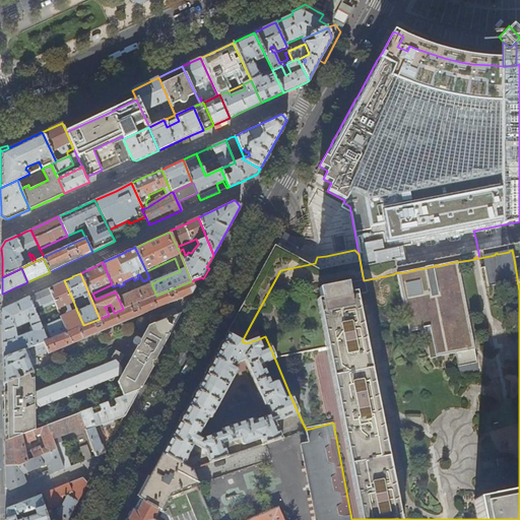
[(201,277),(191,281),(156,296),(123,309),(114,313),(109,315),(100,319),(83,325),(67,332),(3,359),(4,366),(4,376),(4,384),(18,378),(17,373),(19,372),(18,370),(21,369),(23,376),(33,372),(34,372),(31,367),(40,364),(36,354),(47,350),(48,352),(184,297),(192,294),(201,277)]
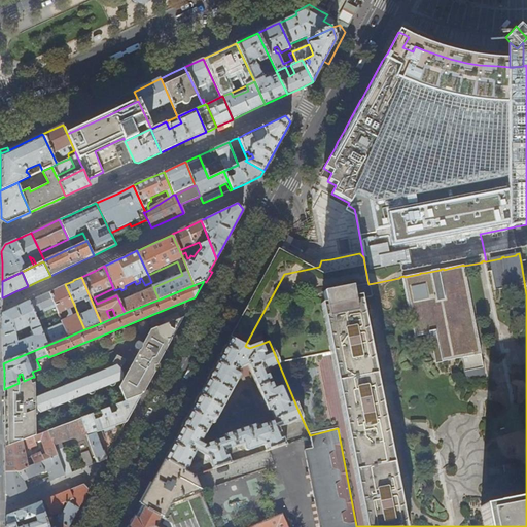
[(57,288),(49,292),(58,312),(58,313),(62,311),(62,313),(65,312),(64,310),(66,309),(70,317),(61,321),(62,323),(68,337),(84,329),(77,313),(72,316),(69,308),(74,305),(65,284),(57,288)]
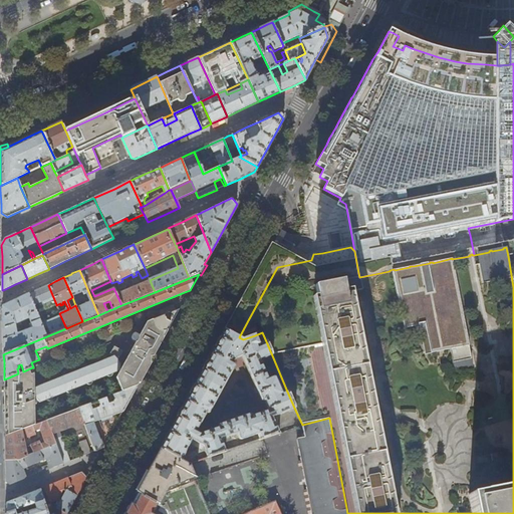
[(121,305),(155,292),(150,280),(116,294),(121,305)]
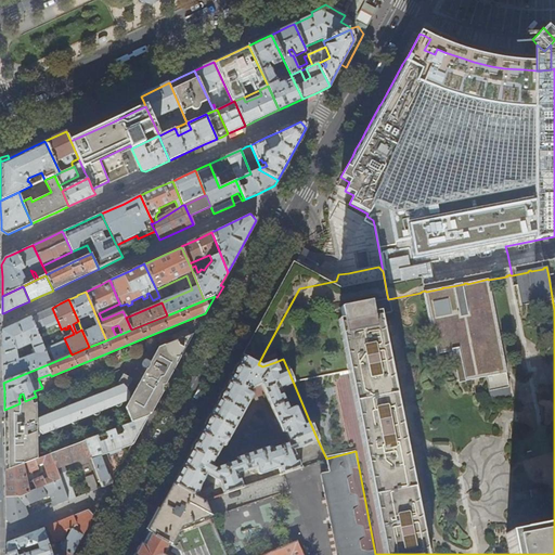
[(52,308),(44,311),(41,312),(17,324),(2,331),(3,341),(3,350),(3,383),(72,355),(65,340),(44,348),(36,328),(39,327),(41,333),(47,331),(49,334),(61,328),(52,308)]
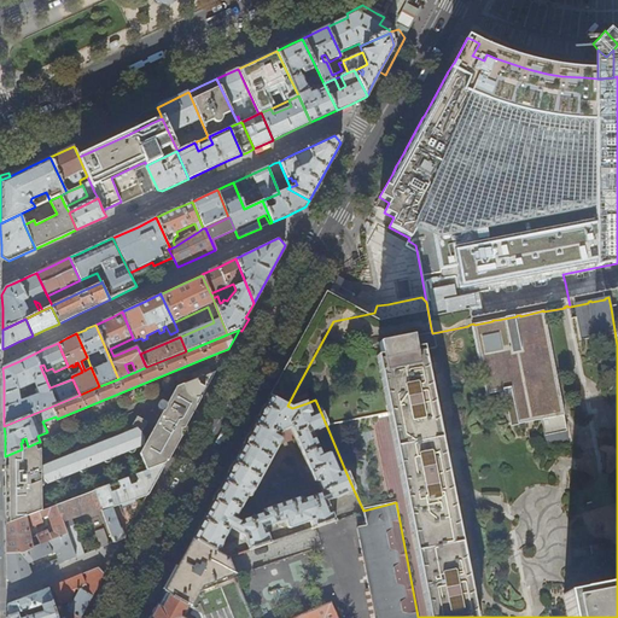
[(190,373),(192,380),(216,371),(221,361),(190,373)]
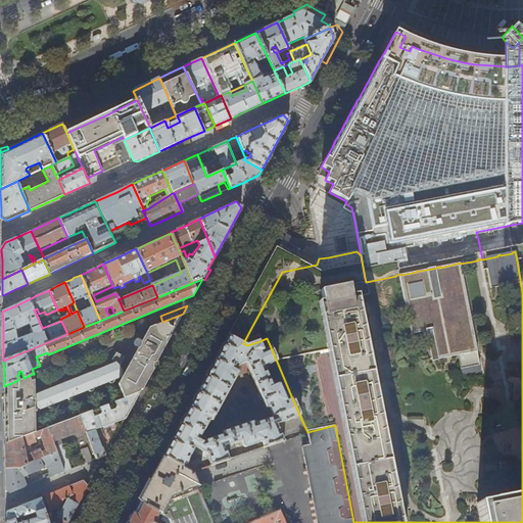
[(119,384),(124,399),(139,393),(144,385),(168,341),(183,314),(162,322),(149,328),(119,384)]
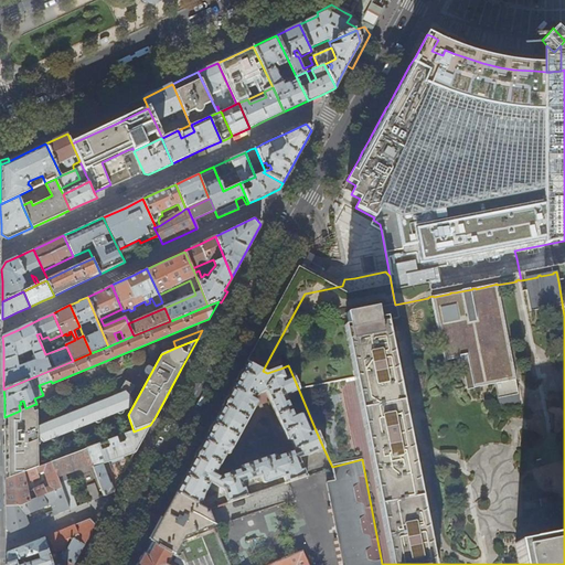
[(263,371),(247,363),(232,391),(204,441),(176,493),(200,505),(203,499),(204,494),(211,482),(224,489),(228,503),(248,496),(244,482),(262,476),(264,481),(266,482),(284,476),(287,482),(307,476),(299,459),(323,448),(316,430),(309,433),(302,415),(300,414),(295,416),(286,396),(299,391),(292,375),(285,377),(280,369),(267,373),(263,371)]
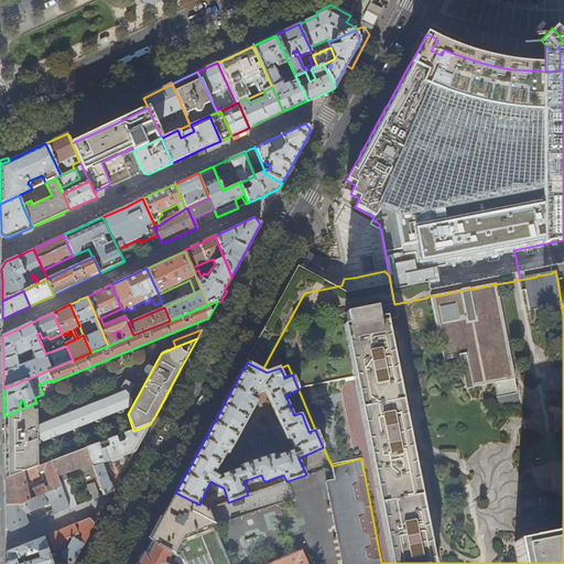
[(20,410),(4,416),(4,422),(6,447),(6,479),(38,467),(36,431),(39,438),(42,443),(49,440),(51,442),(53,442),(54,441),(54,440),(54,437),(72,431),(73,433),(75,433),(77,431),(77,429),(94,422),(95,423),(96,424),(98,423),(99,422),(99,420),(115,413),(117,415),(118,415),(120,414),(121,412),(121,411),(131,407),(132,401),(130,396),(134,386),(125,380),(120,390),(123,392),(36,427),(35,403),(25,408),(20,410)]
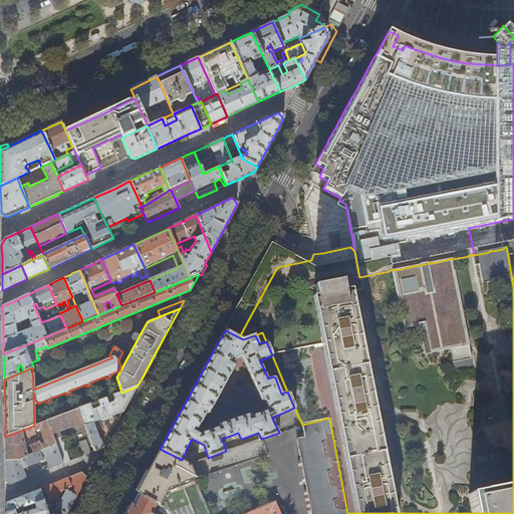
[(121,393),(79,409),(84,423),(94,451),(103,448),(105,445),(125,408),(137,387),(121,393)]
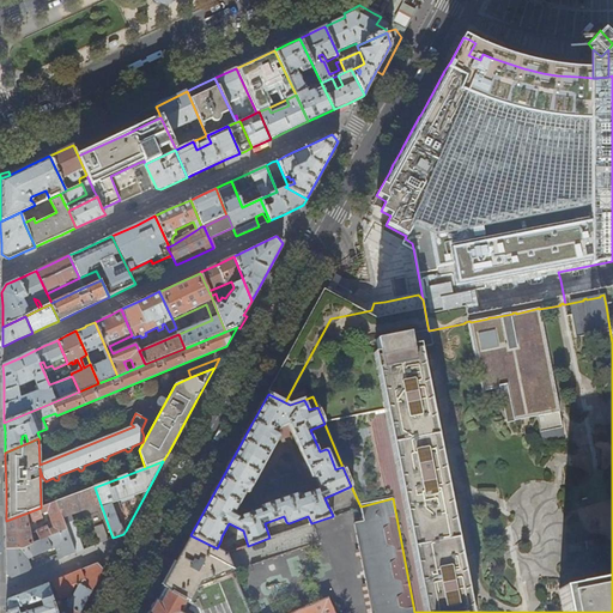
[(95,487),(58,502),(66,528),(74,553),(84,550),(72,515),(101,504),(95,487)]
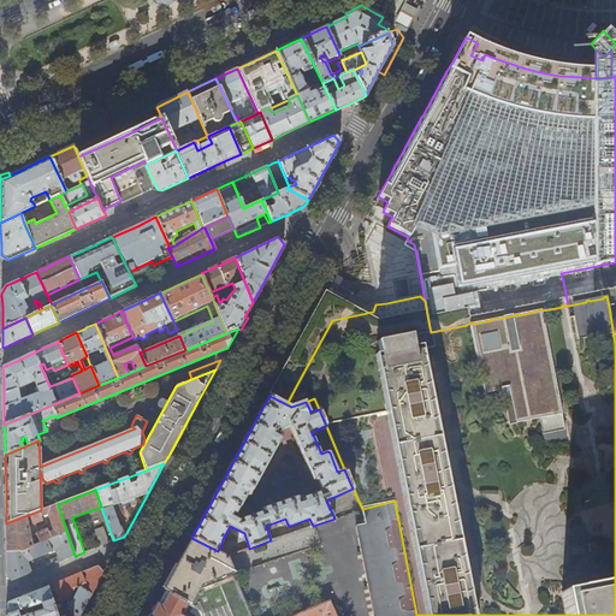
[(416,615),(395,501),(362,509),(365,526),(354,528),(372,615),(416,615)]
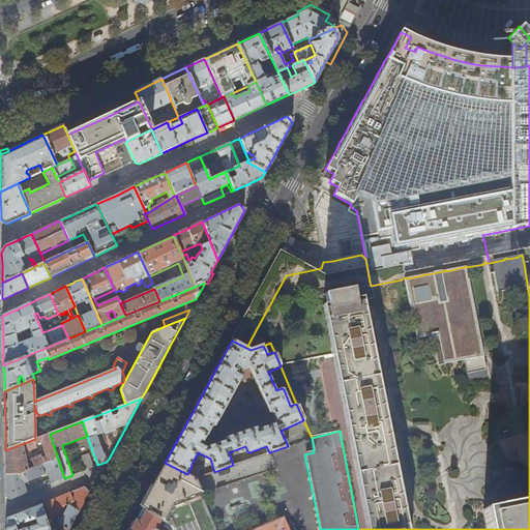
[(19,473),(57,457),(50,434),(35,439),(5,450),(5,458),(6,475),(19,473)]
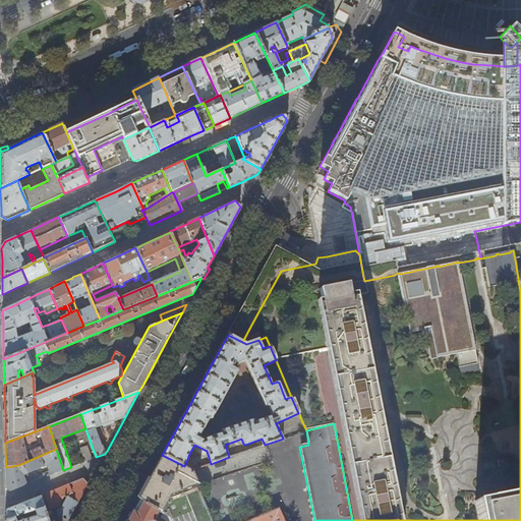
[(81,447),(87,461),(93,459),(87,445),(81,447)]
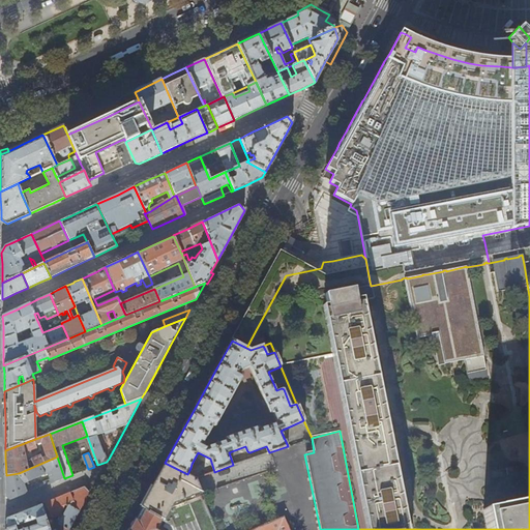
[(19,473),(6,475),(6,481),(6,497),(10,500),(41,488),(38,481),(25,487),(23,483),(51,471),(53,477),(43,481),(46,486),(64,478),(57,457),(19,473)]
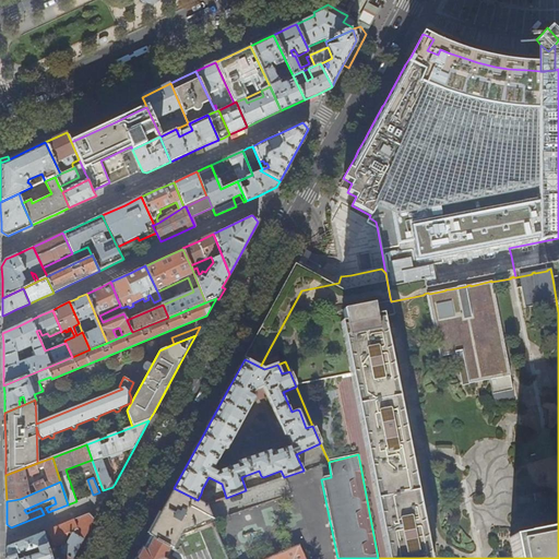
[(205,504),(198,500),(174,488),(170,495),(161,512),(149,535),(171,548),(175,550),(182,555),(185,558),(227,558),(205,504)]
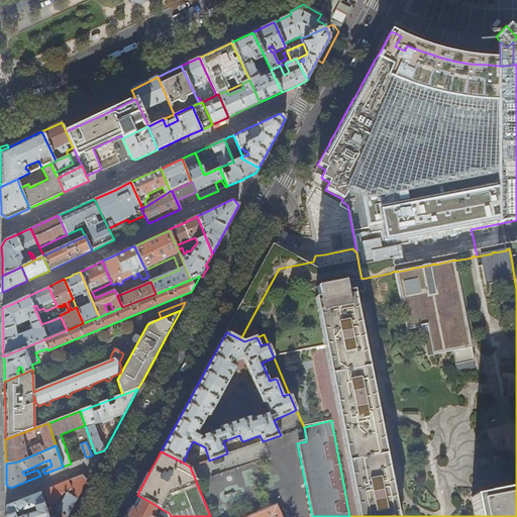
[(6,507),(6,516),(43,505),(47,516),(67,516),(73,507),(88,481),(82,475),(53,487),(42,491),(34,494),(10,504),(6,505),(6,507)]
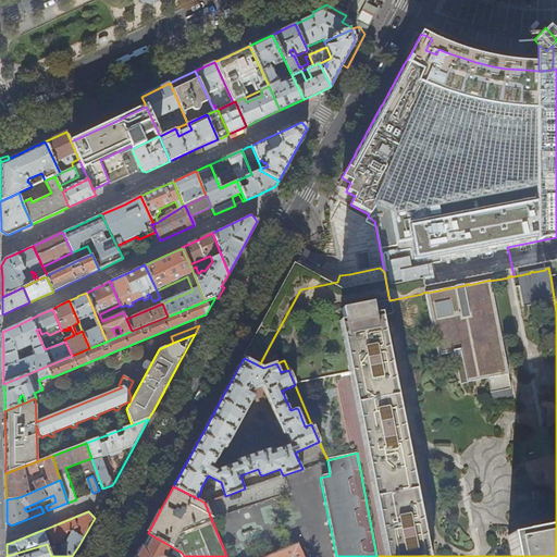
[(164,556),(171,546),(148,533),(139,549),(134,556),(164,556)]
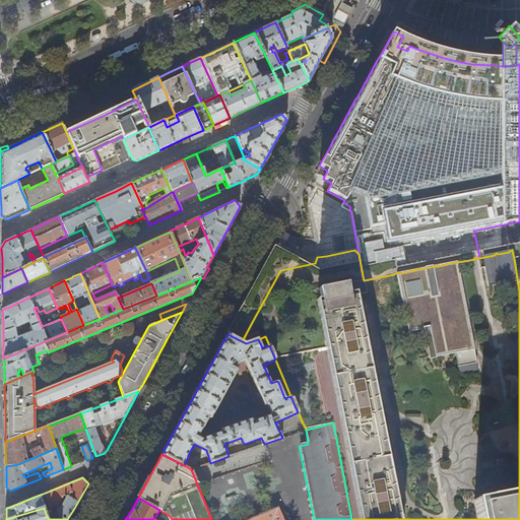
[(284,519),(279,507),(248,519),(284,519)]
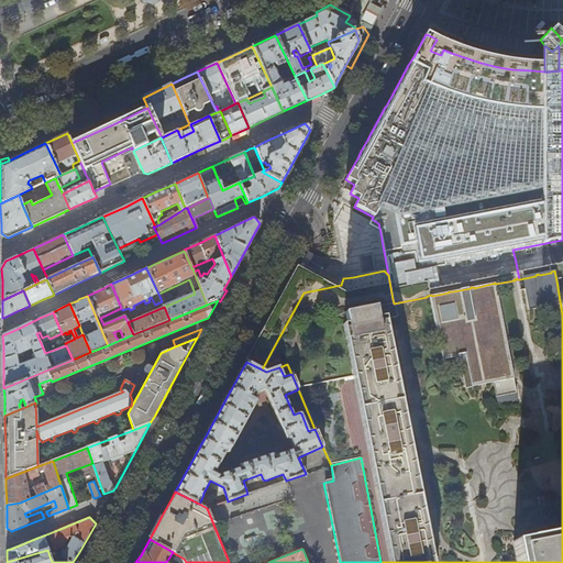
[(52,562),(47,550),(7,562),(6,562),(52,562)]
